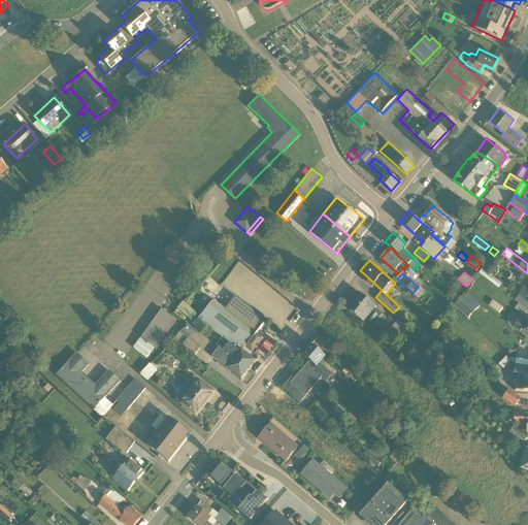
[(527,288),(523,286),(515,298),(527,308),(527,288)]
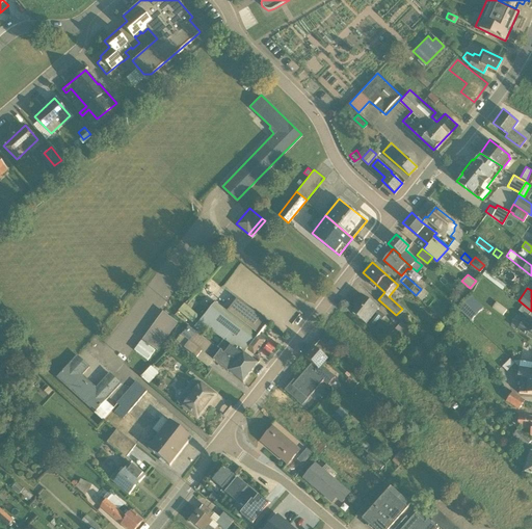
[(378,310),(380,308),(361,292),(352,301),(355,305),(350,312),(373,329),(384,315),(378,310)]
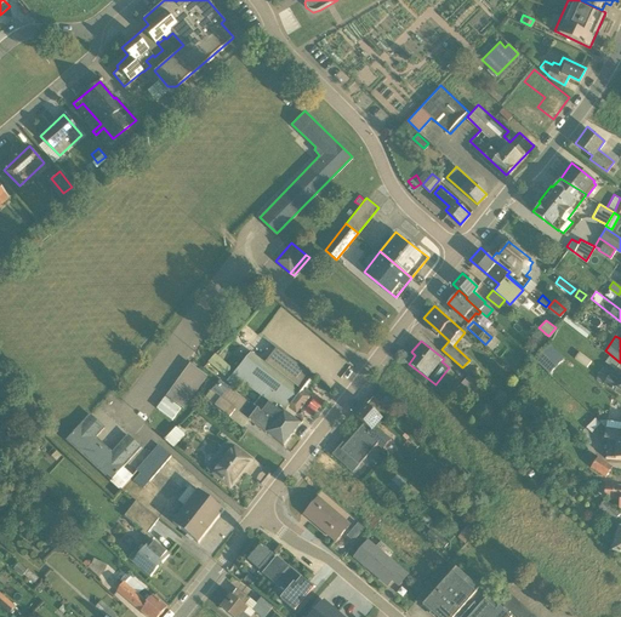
[(550,343),(535,360),(548,372),(563,354),(550,343)]
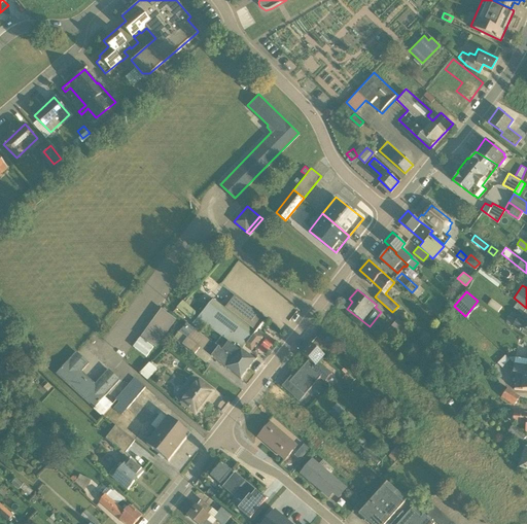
[(190,324),(197,329),(203,321),(221,336),(240,349),(241,348),(243,344),(251,350),(261,336),(255,330),(266,318),(234,293),(224,306),(212,298),(190,324)]
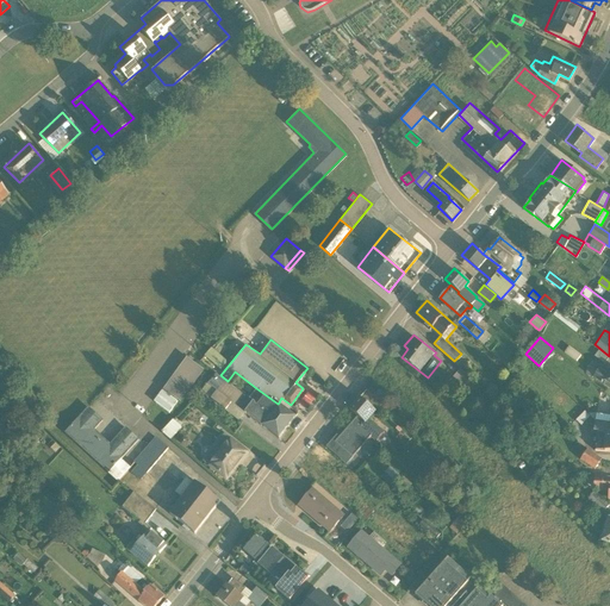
[(564,349),(576,358),(580,353),(568,344),(564,349)]
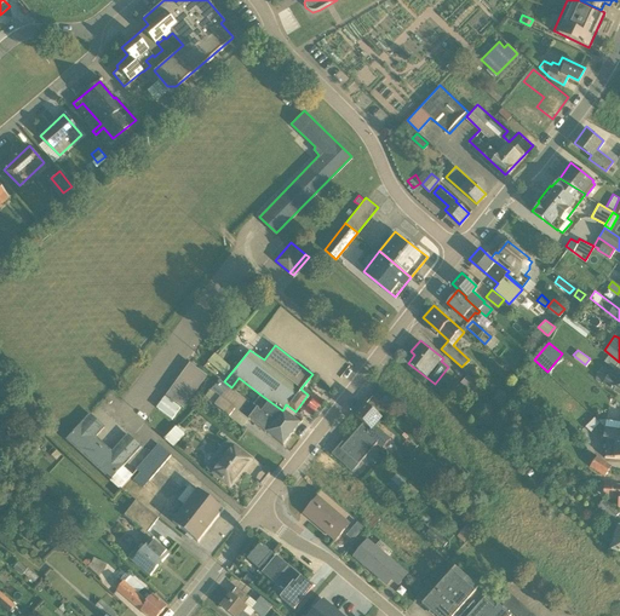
[(214,352),(207,360),(224,374),(231,367),(214,352)]
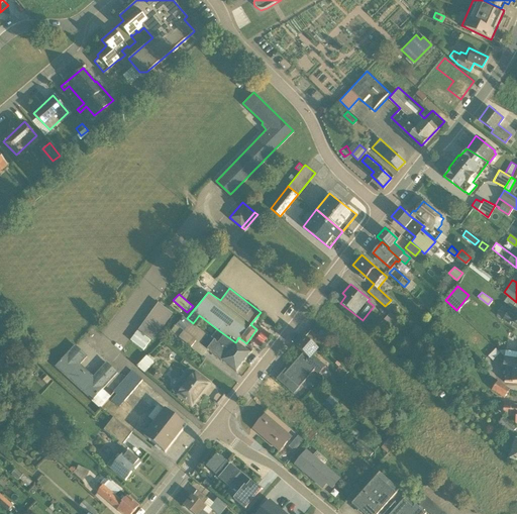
[(516,301),(507,295),(504,300),(512,306),(516,301)]
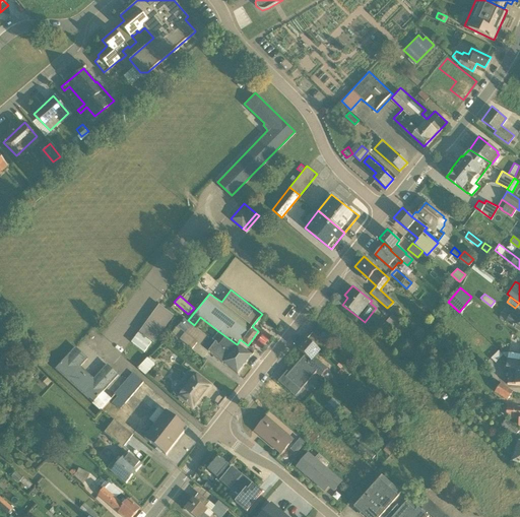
[(158,303),(138,330),(153,341),(173,314),(158,303)]
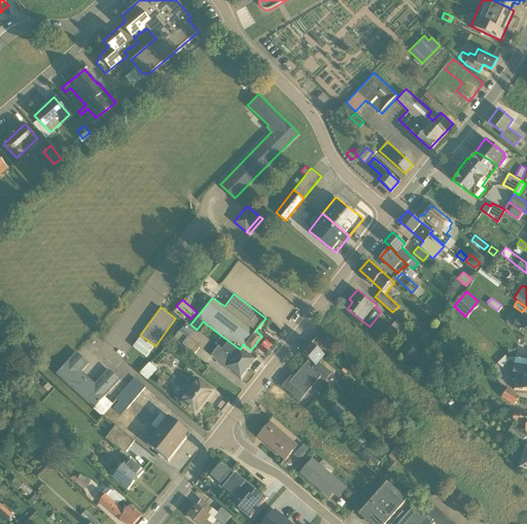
[(510,315),(505,320),(526,335),(526,334),(526,320),(526,322),(517,317),(516,319),(510,315)]
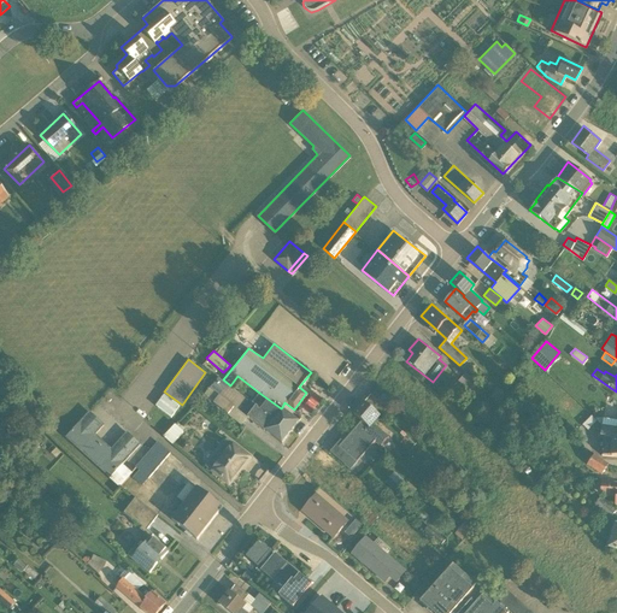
[(477,382),(465,371),(453,384),(465,395),(477,382)]
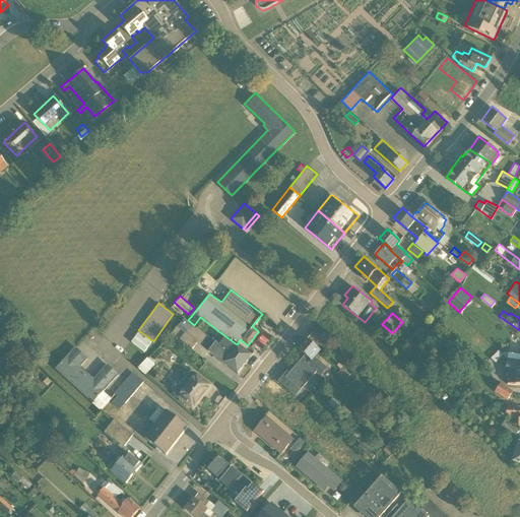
[(186,329),(184,332),(180,338),(204,357),(208,350),(237,373),(244,363),(212,338),(194,325),(188,320),(183,316),(179,323),(186,329)]
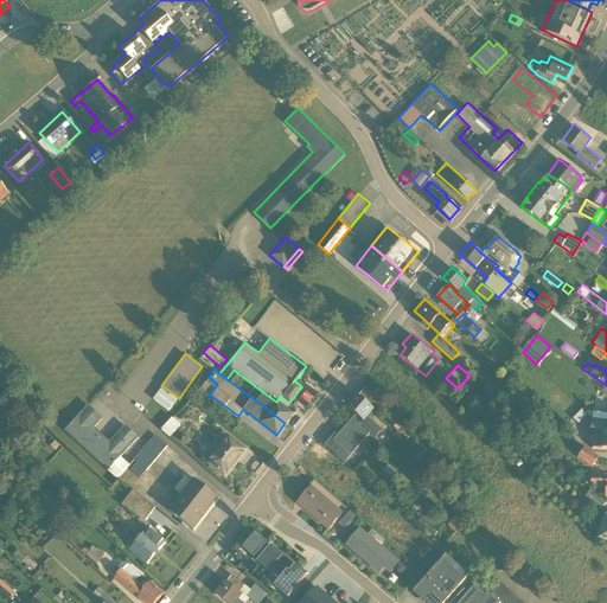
[(217,384),(209,377),(205,380),(215,387),(217,384)]
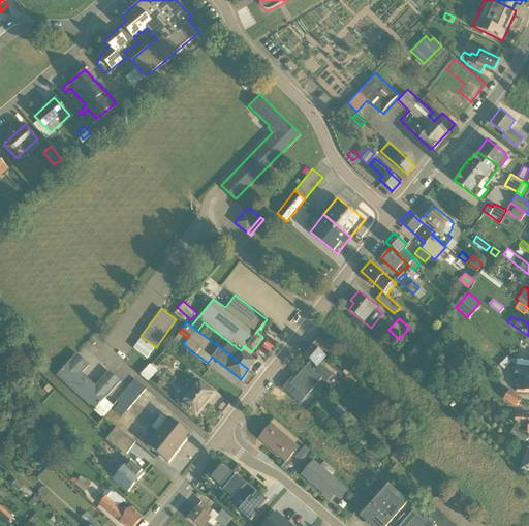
[(134,348),(142,338),(141,337),(133,346),(134,348)]
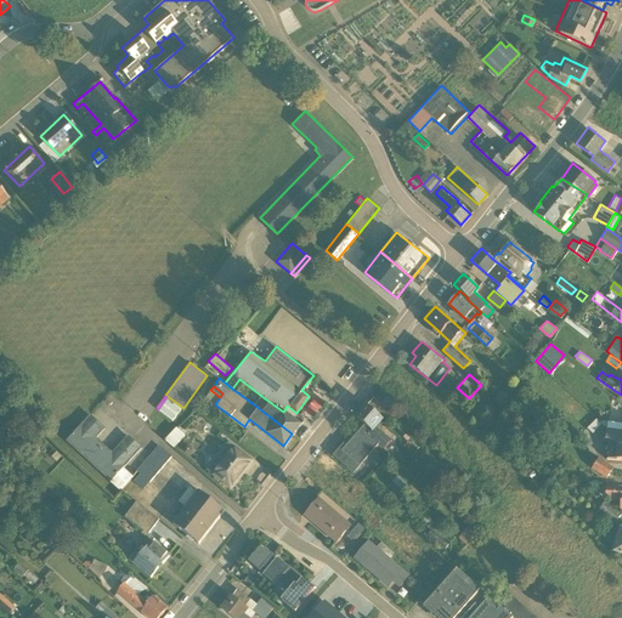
[(254,404),(292,434),(300,423),(293,418),(284,410),(283,412),(261,396),(254,404)]
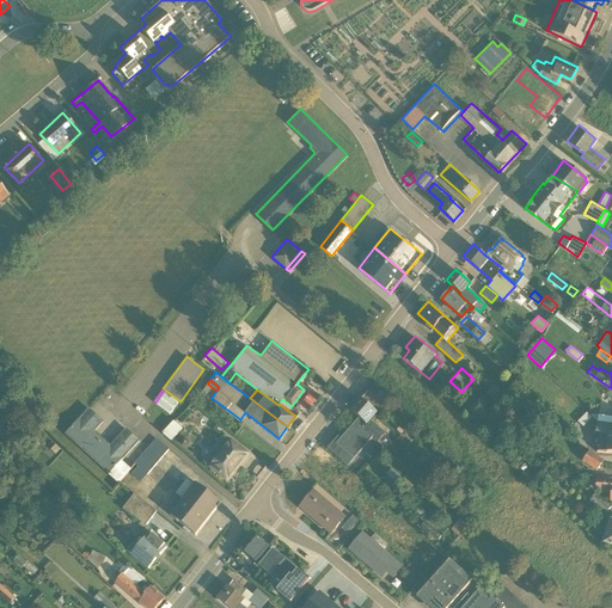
[(355,419),(372,435),(378,440),(385,431),(371,418),(383,403),(367,390),(349,409),(357,416),(355,419)]
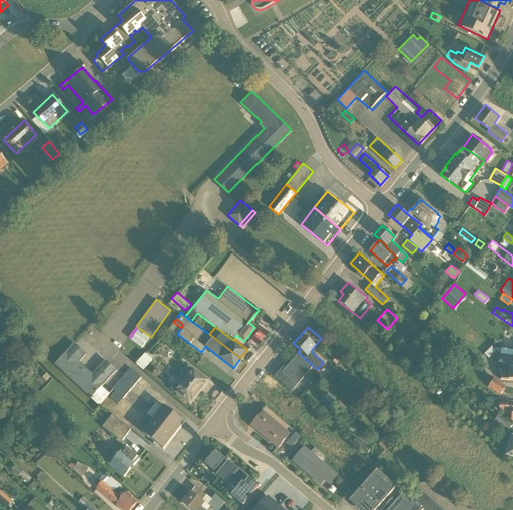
[(137,328),(130,338),(141,346),(149,336),(137,328)]
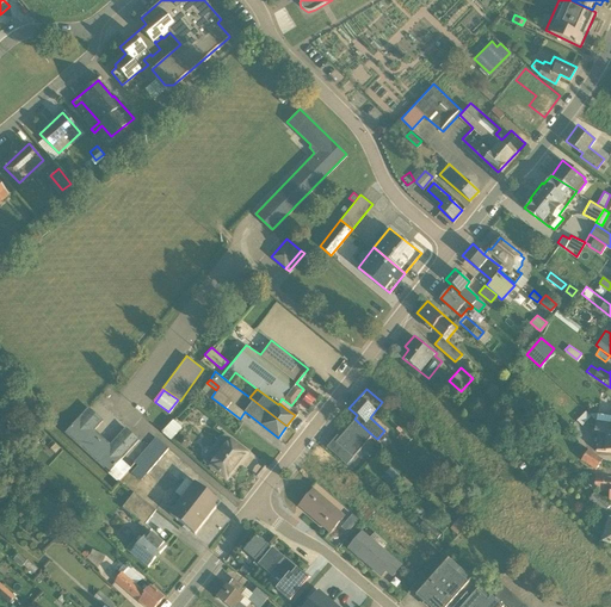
[(512,390),(506,396),(513,402),(518,395),(512,390)]
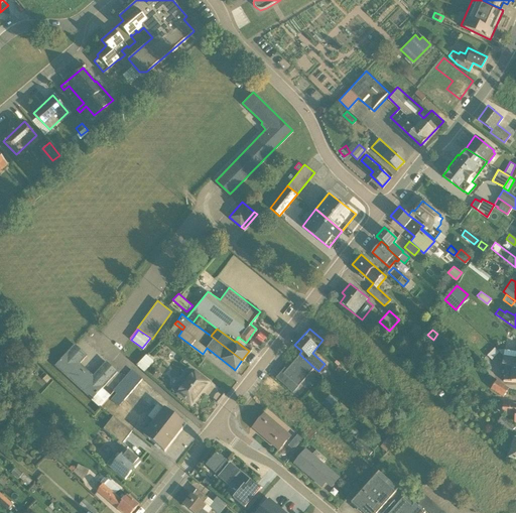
[(238,337),(236,341),(243,347),(246,343),(238,337)]
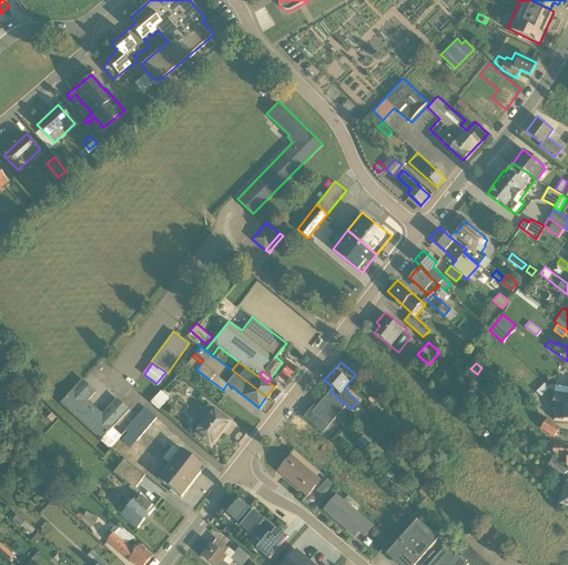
[(82,379),(60,402),(109,447),(121,434),(112,426),(129,407),(117,397),(102,412),(88,399),(94,390),(82,379)]
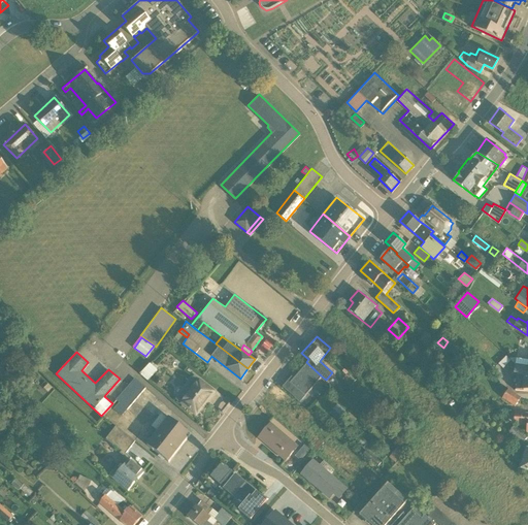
[(510,359),(505,355),(498,362),(502,367),(510,359)]
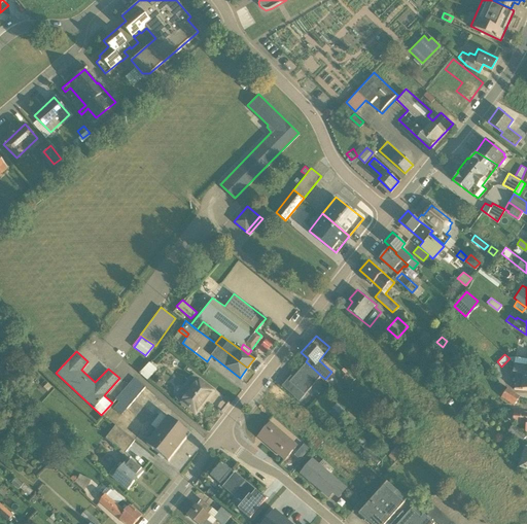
[(514,361),(513,371),(516,371),(526,372),(526,357),(515,355),(514,361)]
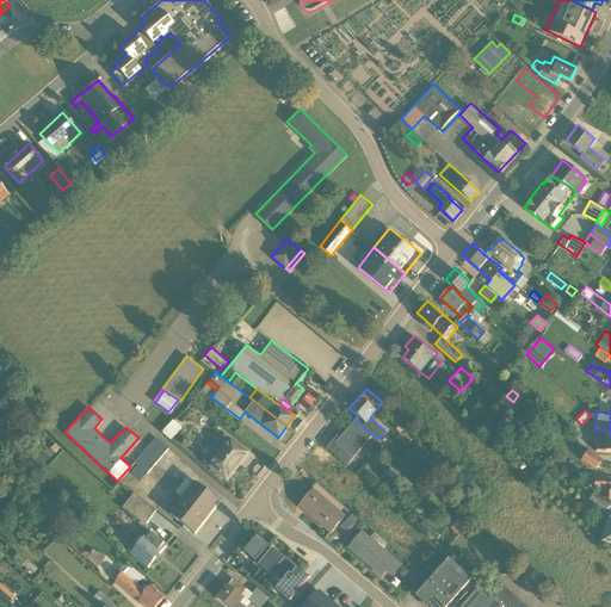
[(172,419),(161,431),(170,438),(180,426),(172,419)]
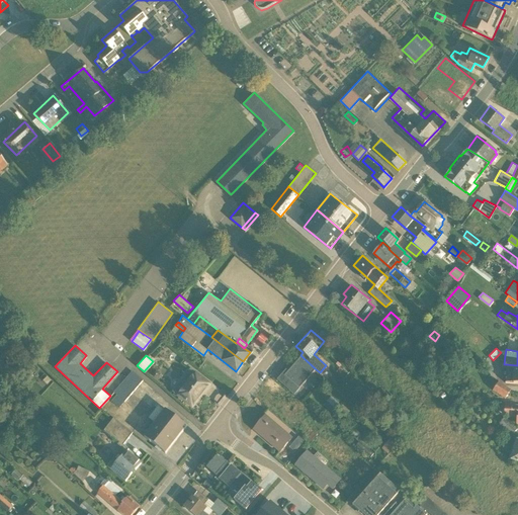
[(311,372),(315,368),(308,362),(300,355),(287,369),(285,367),(276,378),(292,393),(297,387),(298,387),(311,372)]
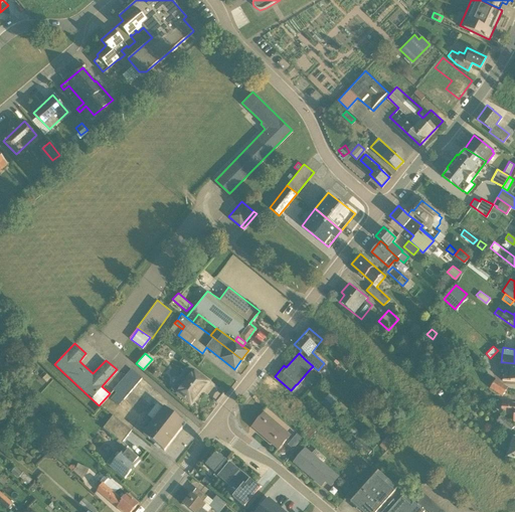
[(502,378),(514,379),(514,363),(504,362),(502,378)]
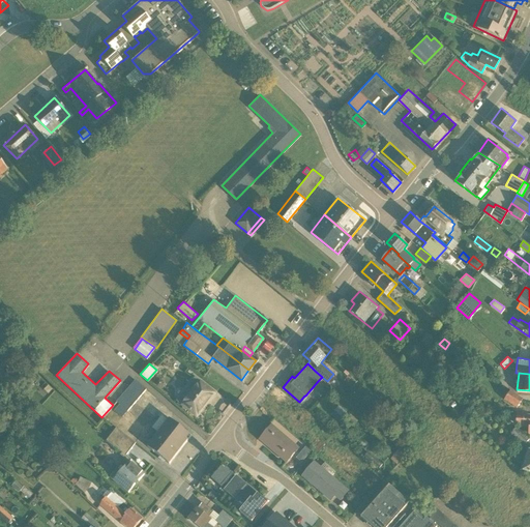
[(196,378),(178,400),(196,414),(213,392),(196,378)]
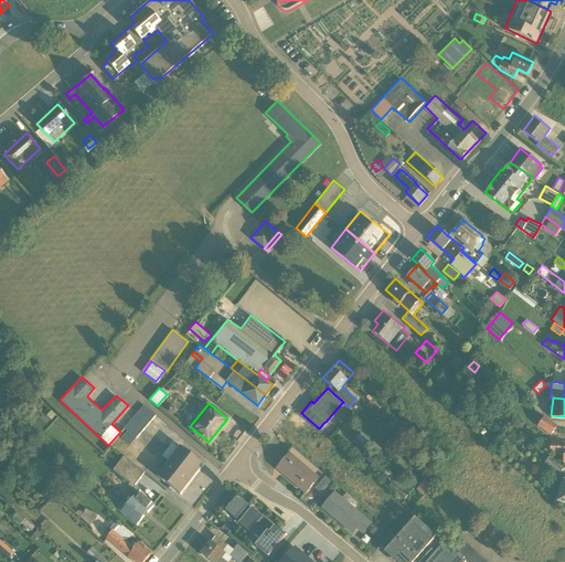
[(494,403),(486,413),(490,417),(499,407),(494,403)]
